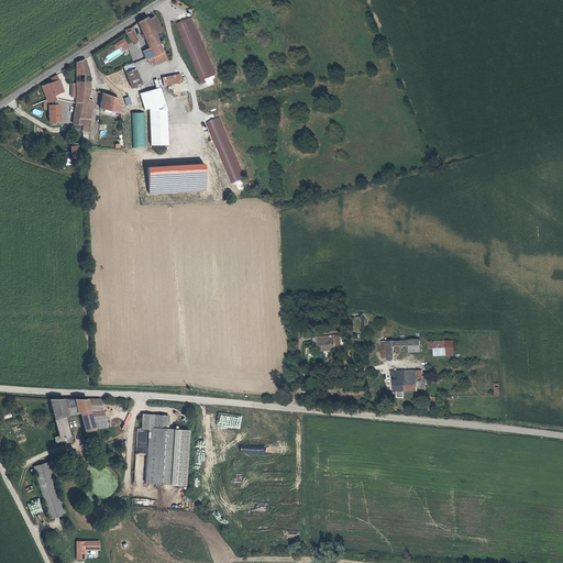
[(205,78),(203,76),(212,72),(187,12),(175,18),(201,80),(205,78)]
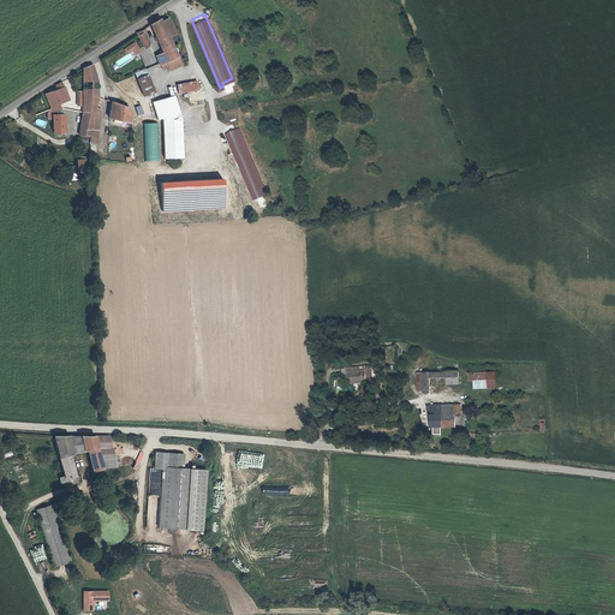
[(204,13),(232,78),(233,78),(207,13),(204,13)]
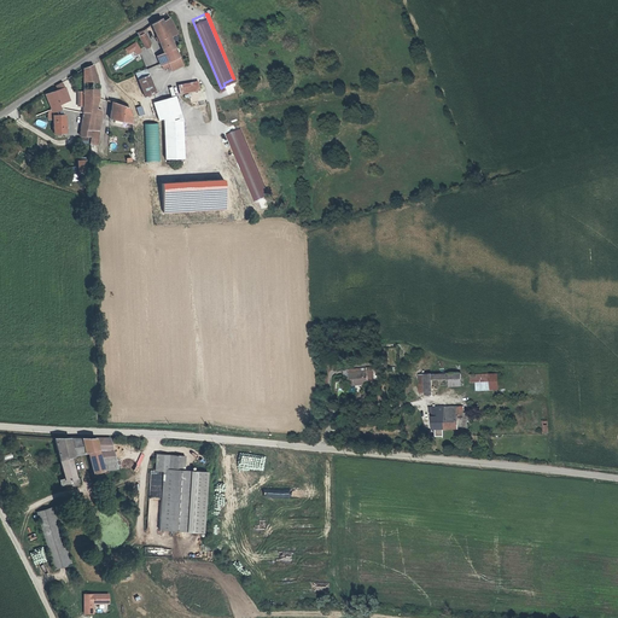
[(151,23),(164,56),(176,50),(168,30),(163,19),(162,16),(151,23)]
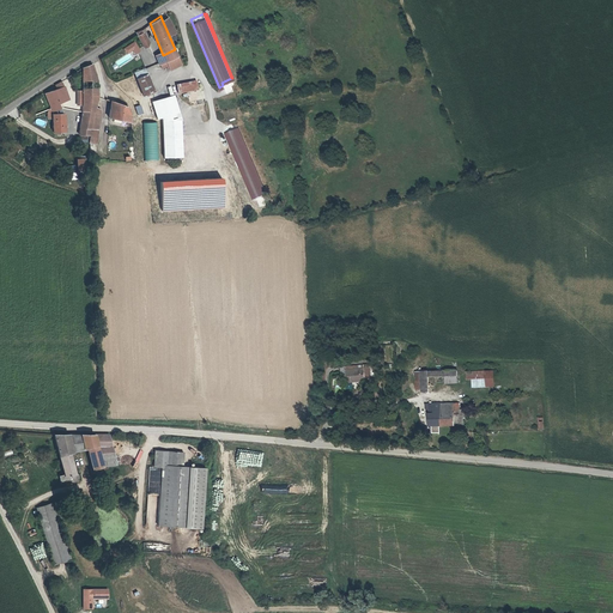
[(169,17),(169,16),(162,19),(167,30),(174,26),(169,17)]
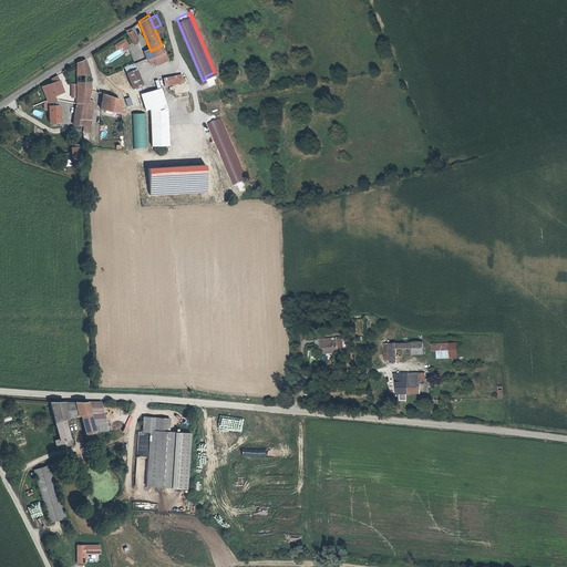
[(125,29),(133,40),(137,38),(131,26),(125,29)]
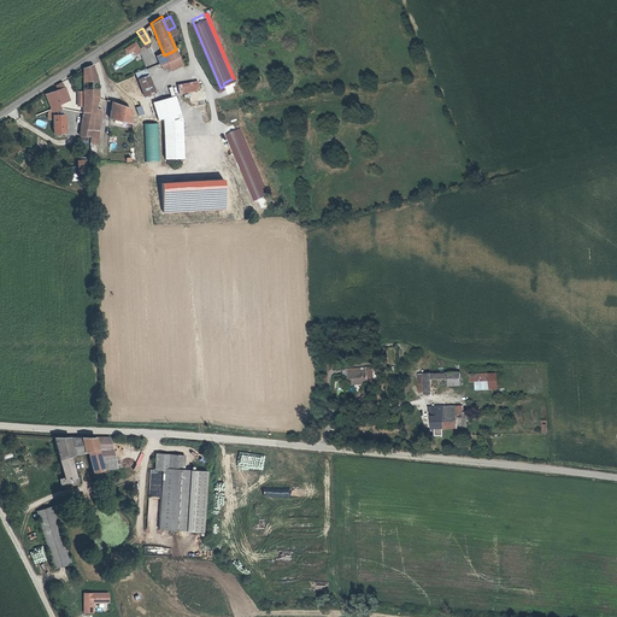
[(135,51),(136,54),(142,52),(136,41),(124,48),(128,54),(135,51)]
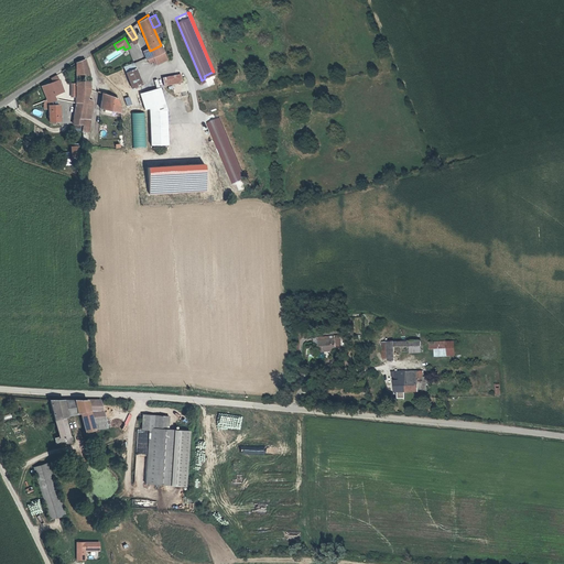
[(148,61),(154,57),(165,52),(161,45),(150,51),(144,53),(148,61)]
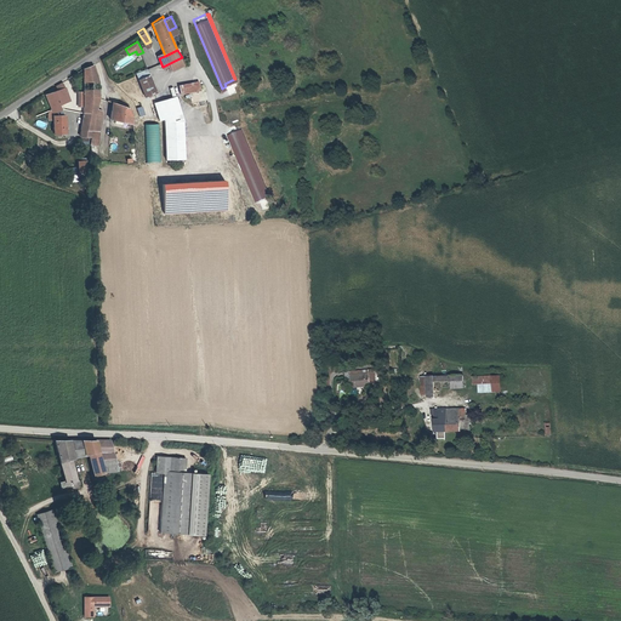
[(184,63),(182,57),(170,63),(172,67),(172,69),(184,63)]
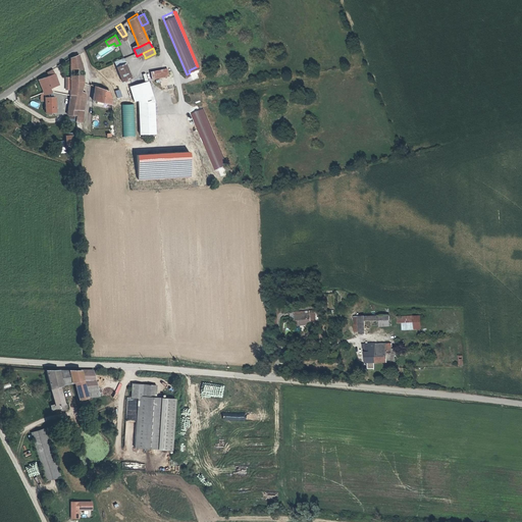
[(70,55),(70,61),(80,58),(77,51),(70,55)]
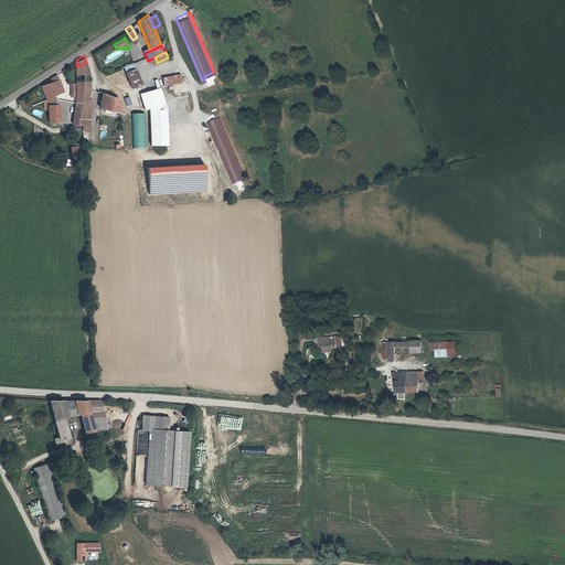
[(91,72),(86,63),(76,66),(77,87),(89,88),(91,72)]
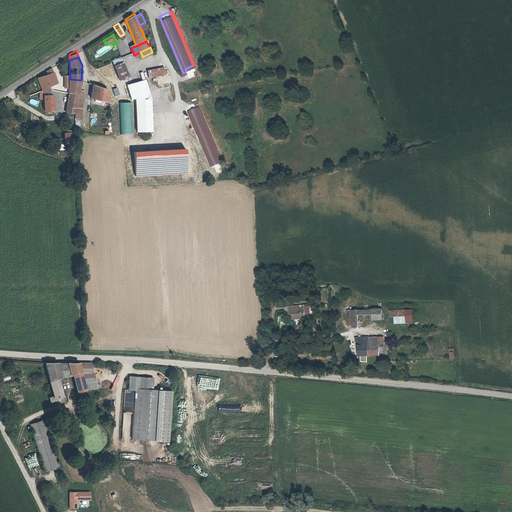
[(121,59),(112,62),(118,82),(127,79),(121,59)]
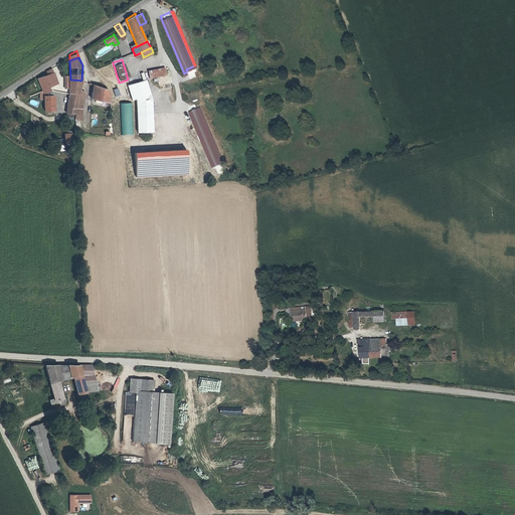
[(149,69),(150,78),(167,76),(166,67),(149,69)]
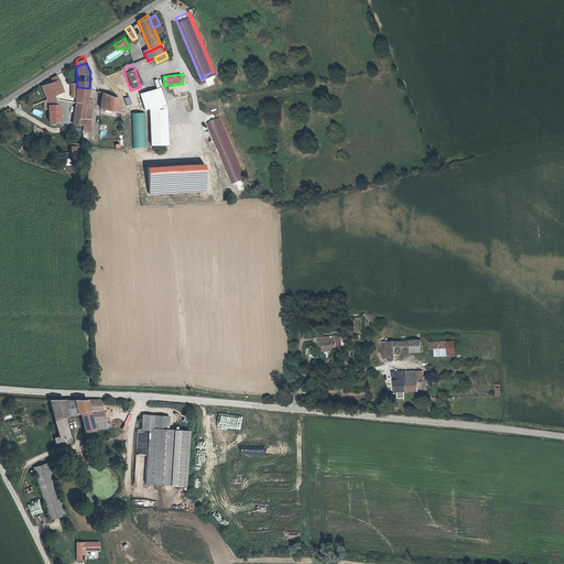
[(45,97),(45,98),(47,97),(53,95),(58,93),(56,85),(60,84),(57,77),(52,78),(51,75),(46,78),(47,83),(41,85),(45,97)]
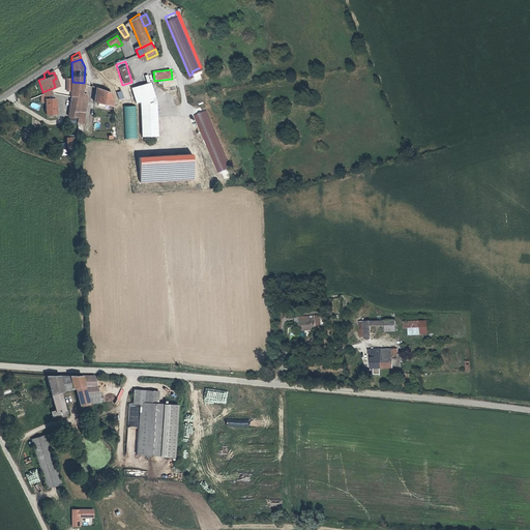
[(84,92),(84,83),(72,82),(70,95),(81,96),(83,96),(82,111),(87,112),(88,96),(88,93),(84,92)]
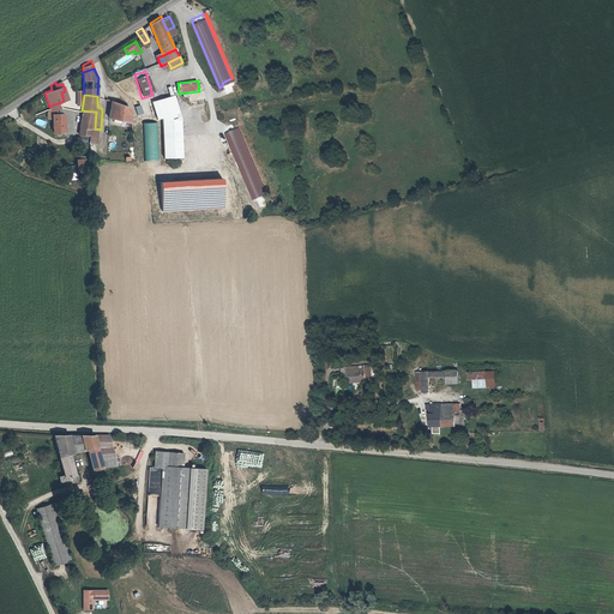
[(130,97),(119,97),(119,106),(108,104),(109,114),(114,114),(114,118),(121,118),(121,114),(132,114),(130,97)]
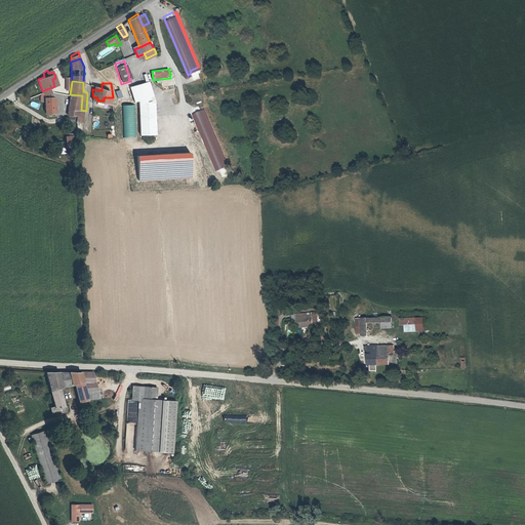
[(135,104),(135,106),(153,106),(147,85),(127,88),(130,104),(135,104)]
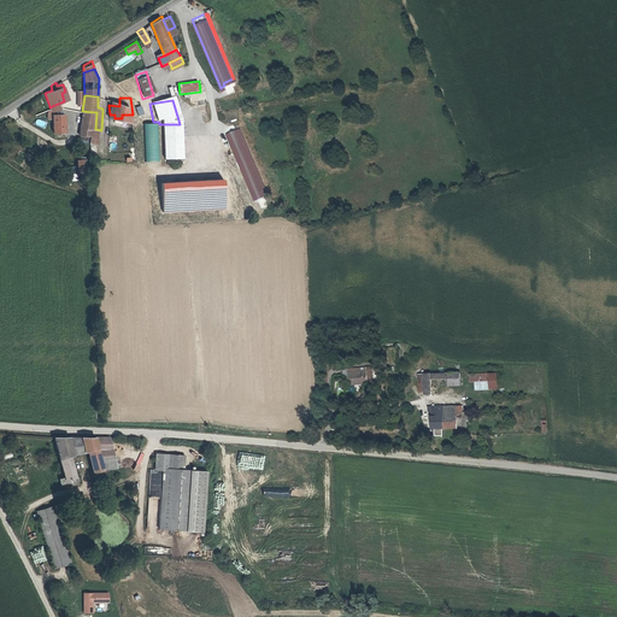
[(82,111),(81,122),(93,124),(94,112),(82,111)]
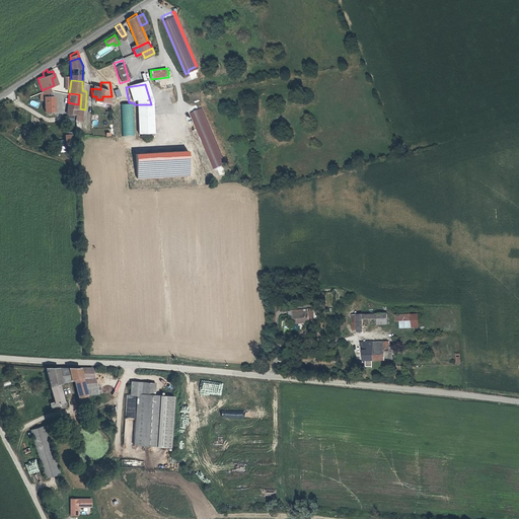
[(54,94),(45,96),(45,99),(46,101),(47,110),(57,109),(54,94)]
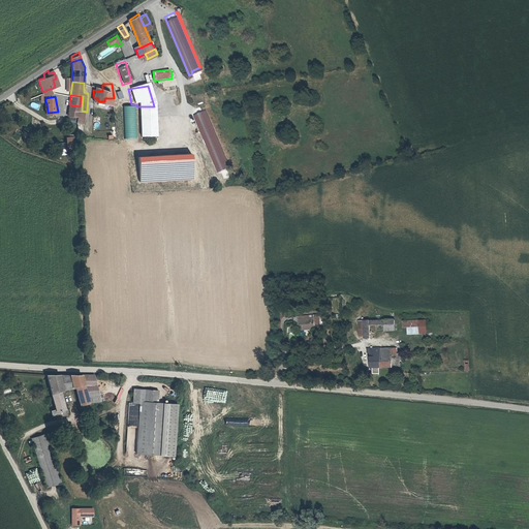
[(153,138),(154,106),(136,106),(135,138),(142,138),(153,138)]
